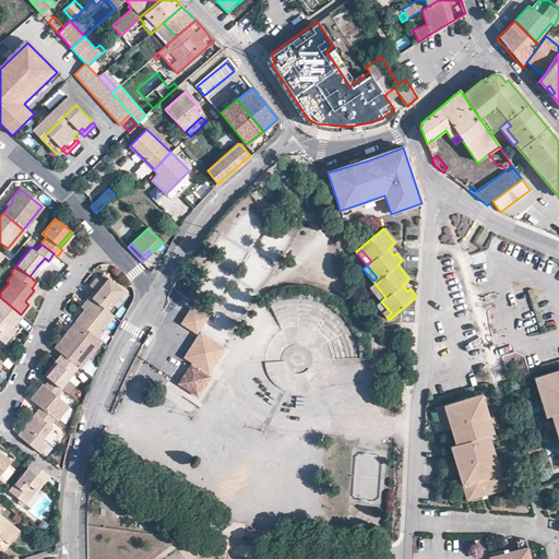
[(39,271),(36,268),(30,276),(33,278),(33,280),(39,271)]
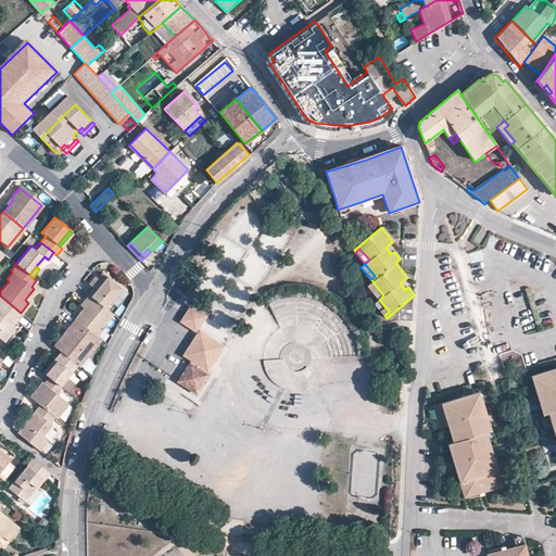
[(100,280),(97,278),(95,276),(88,283),(93,288),(88,294),(105,308),(111,301),(123,288),(106,274),(100,280)]
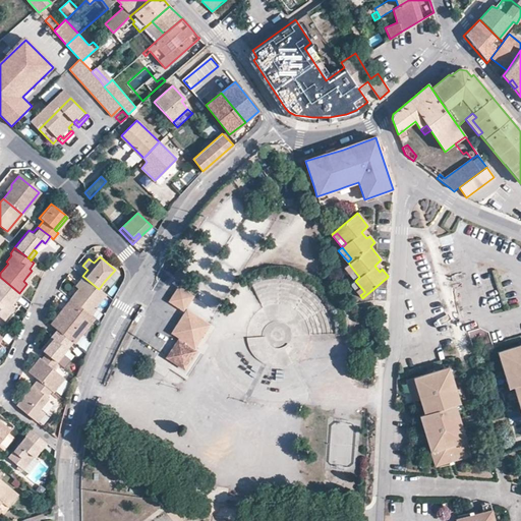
[(347,271),(355,281),(359,277),(351,267),(348,270),(347,271)]
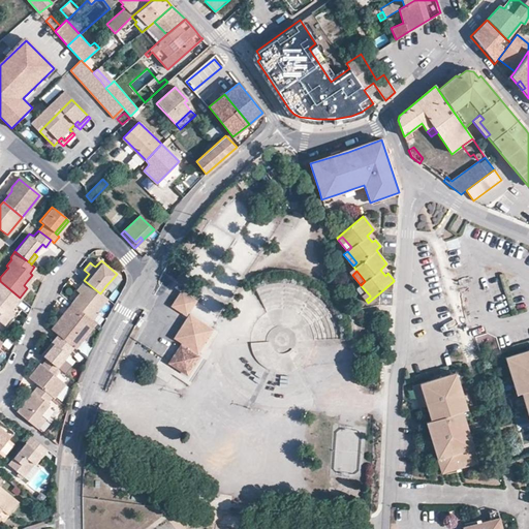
[(117,274),(105,286),(106,287),(110,289),(120,277),(120,276),(117,274)]
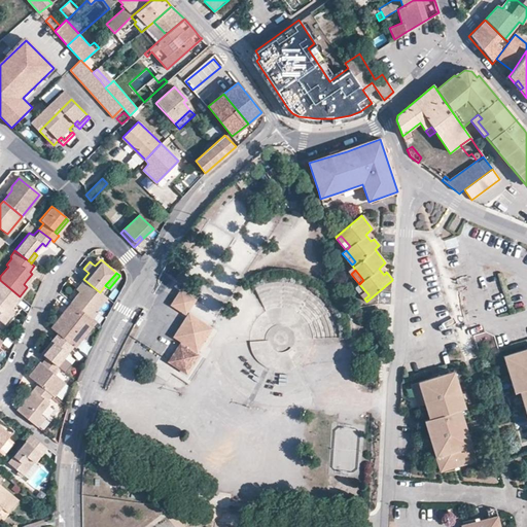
[(83,289),(80,292),(72,303),(91,318),(107,297),(100,292),(83,279),(79,285),(83,288),(83,289)]
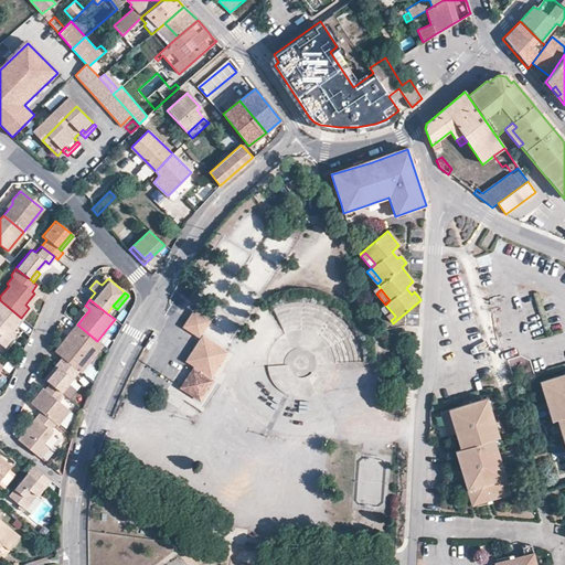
[(21,318),(0,300),(0,343),(3,347),(14,333),(11,330),(21,318)]
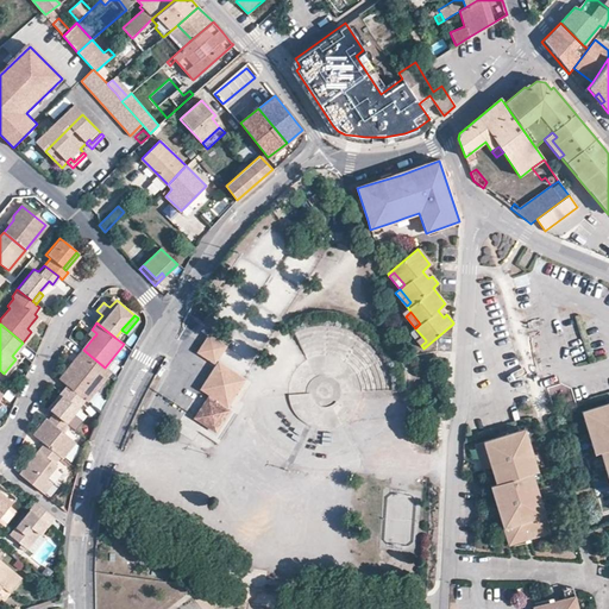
[(410,332),(421,345),(426,341),(426,340),(415,328),(410,332)]
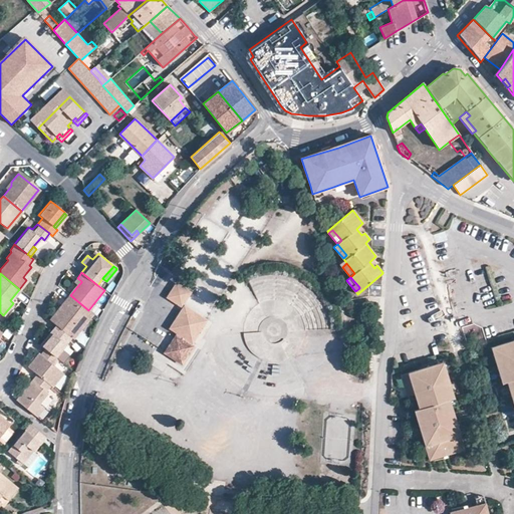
[(168,298),(173,291),(176,292),(181,284),(176,281),(176,282),(171,289),(170,290),(166,296),(168,298)]
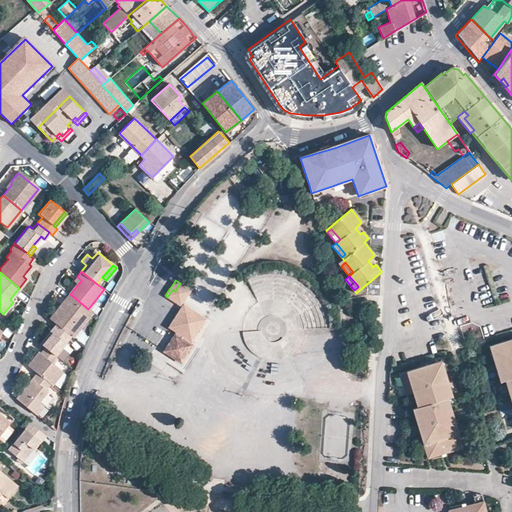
[(172,290),(167,297),(177,304),(182,297),(184,298),(189,290),(180,283),(175,291),(172,290)]
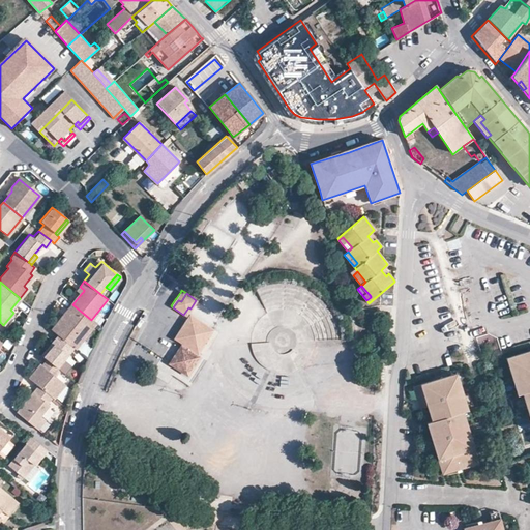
[(197,301),(196,300),(190,308),(188,307),(183,315),(187,317),(193,308),(197,301)]
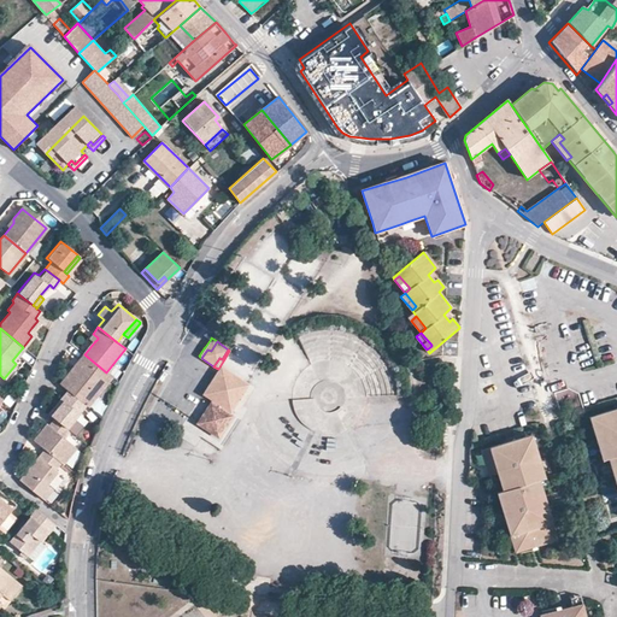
[(106,372),(84,354),(59,383),(68,391),(81,401),(81,400),(90,388),(90,389),(97,394),(111,376),(106,372)]
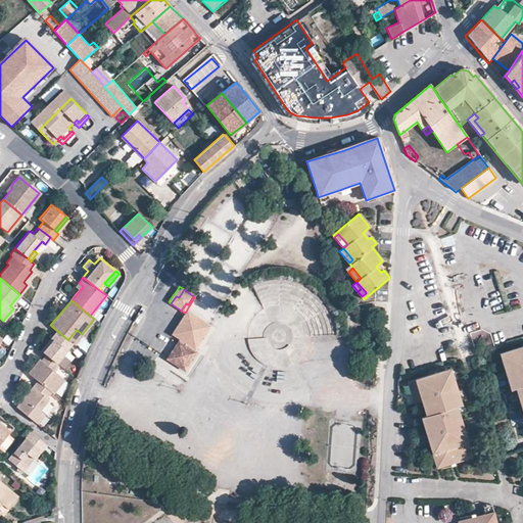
[(188,310),(186,313),(187,313),(197,320),(199,318),(188,311),(188,310)]
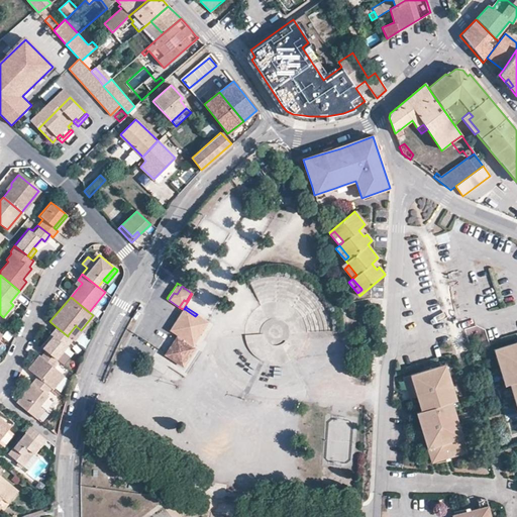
[(182,334),(180,337),(170,353),(187,364),(197,347),(194,346),(209,322),(197,314),(195,316),(185,309),(184,309),(178,319),(179,320),(174,328),(174,329),(182,334)]
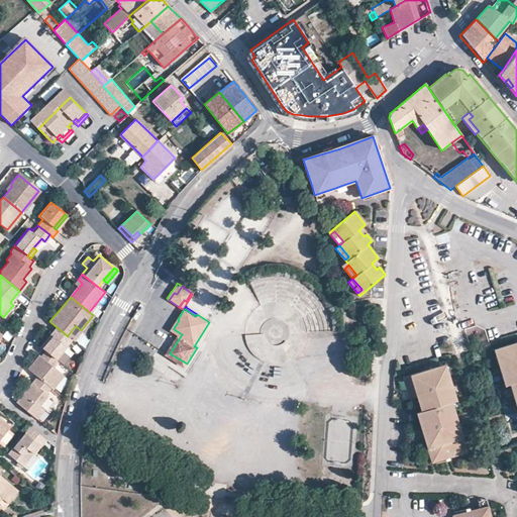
[(169,330),(180,337),(182,334),(174,329),(174,328),(179,320),(178,319),(177,318),(171,327),(169,330)]
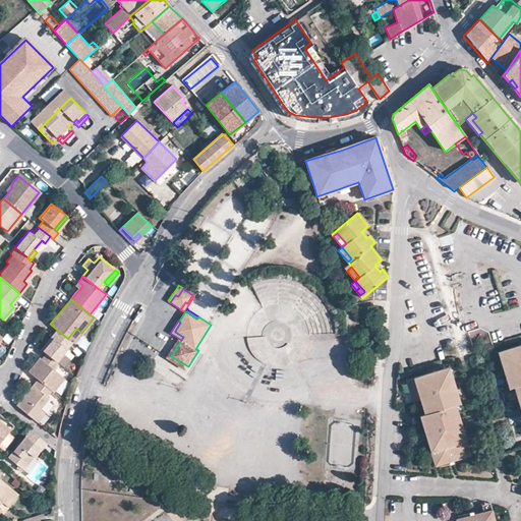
[(73,343),(81,333),(76,329),(76,328),(68,338),(68,339),(71,341),(73,343)]
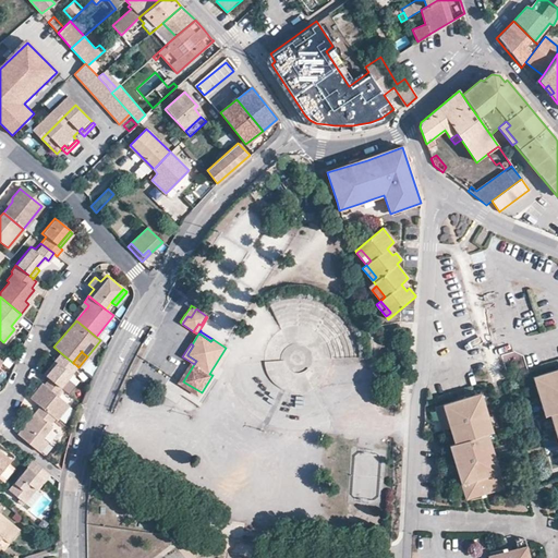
[(508,372),(525,366),(521,352),(504,358),(508,372)]
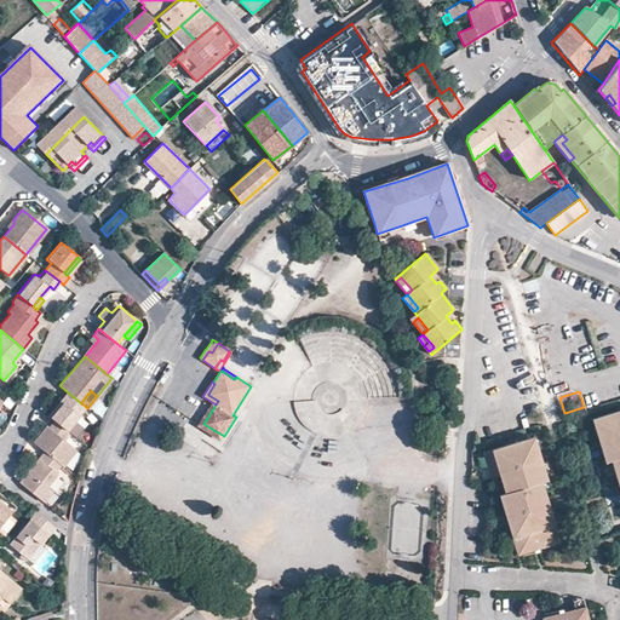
[(85,406),(81,403),(68,392),(49,415),(55,420),(65,430),(85,406)]
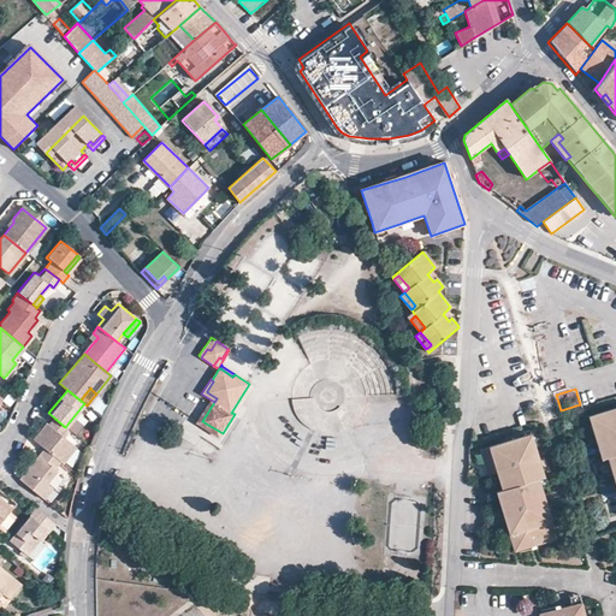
[(615,413),(586,422),(599,466),(605,465),(615,498),(615,413)]
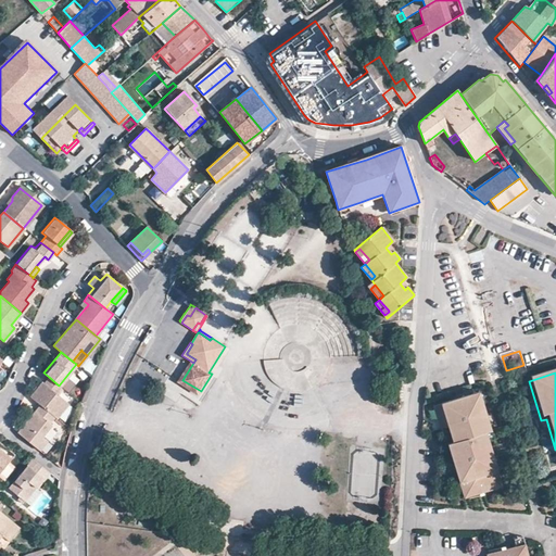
[(59,386),(49,377),(43,383),(42,382),(30,397),(39,404),(54,416),(57,418),(68,402),(57,393),(62,388),(59,386)]
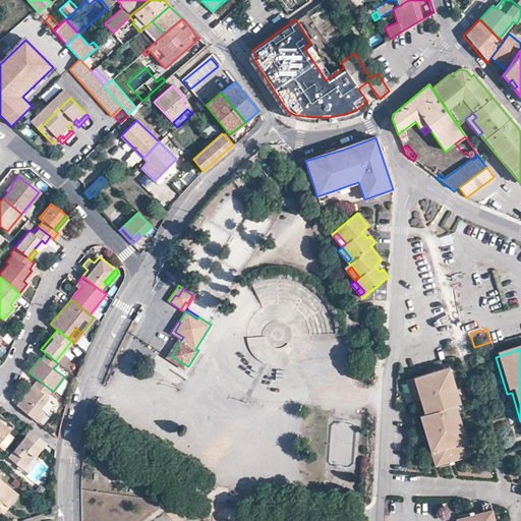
[(462,406),(450,369),(414,381),(406,383),(413,405),(421,402),(425,416),(420,418),(437,468),(473,457),(463,427),(461,422),(457,407),(462,406)]
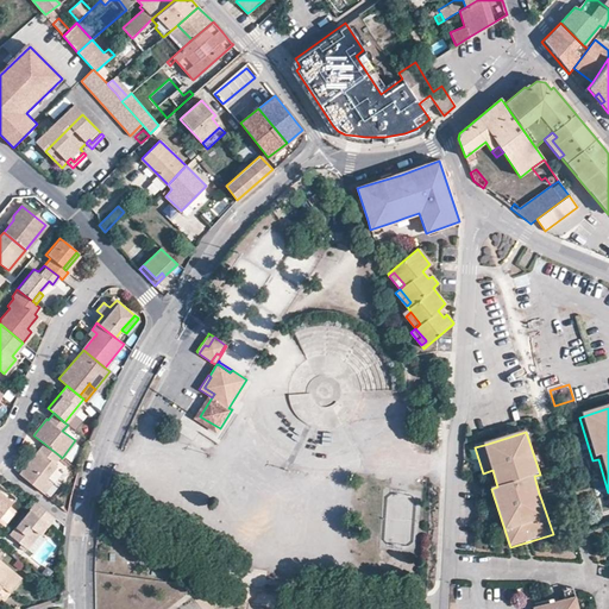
[(60,456),(43,443),(19,472),(44,491),(54,478),(49,475),(57,464),(55,462),(60,456)]
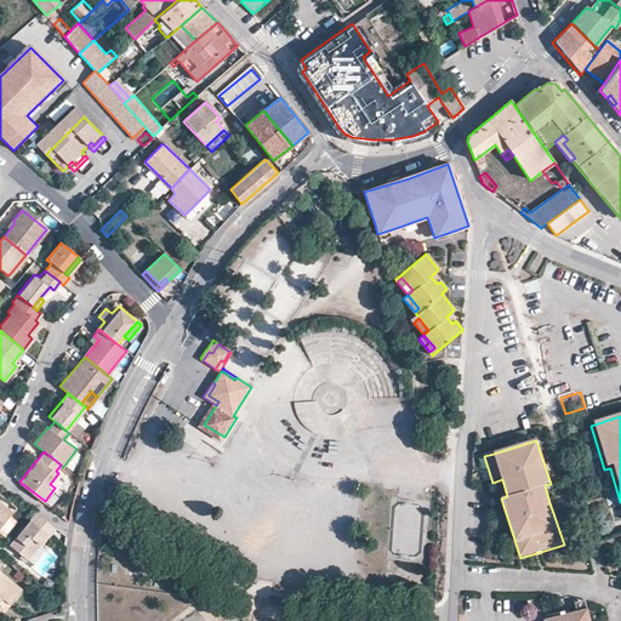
[(0,497),(0,503),(10,512),(11,513),(13,508),(0,497)]
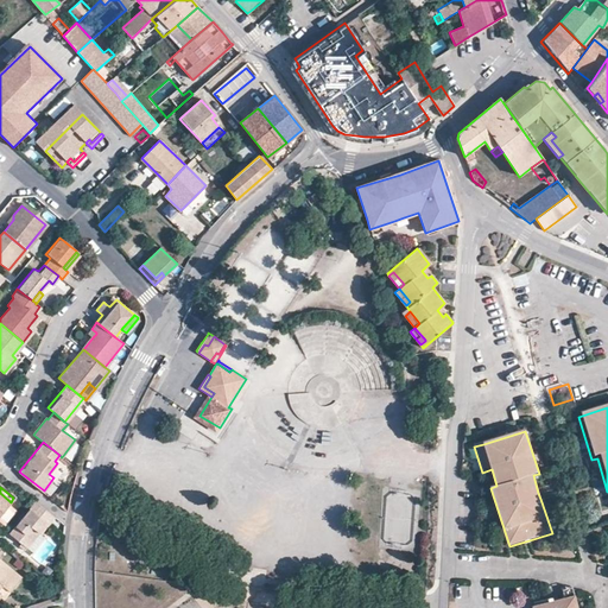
[(0,514),(6,508),(11,502),(10,501),(0,493),(0,514)]
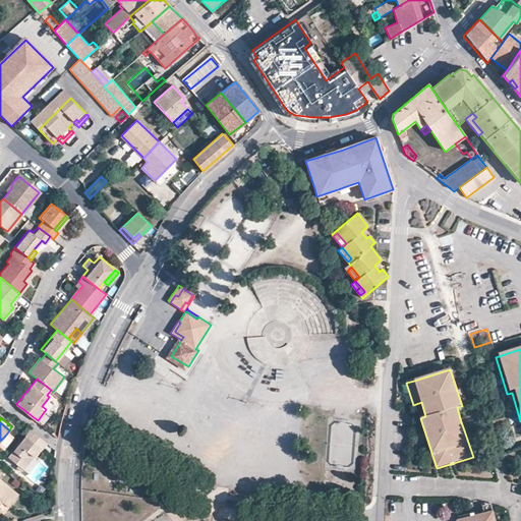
[(353,464),(354,424),(331,424),(330,464),(353,464)]
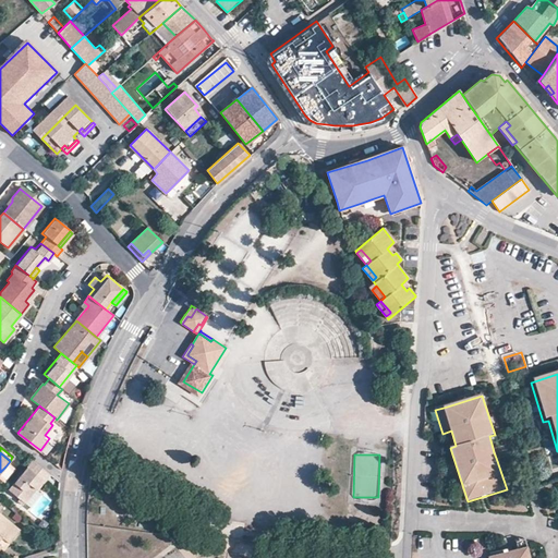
[(24,505),(37,488),(50,473),(32,459),(7,489),(24,505)]
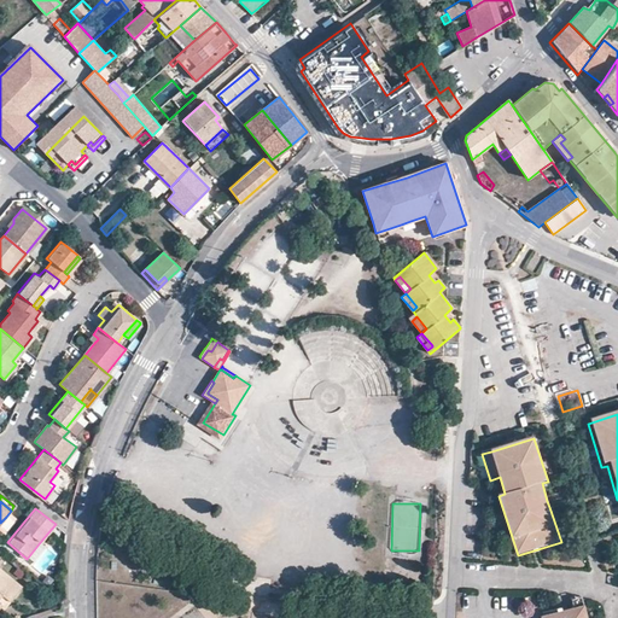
[(6,517),(0,523),(0,530),(4,534),(13,522),(6,517)]
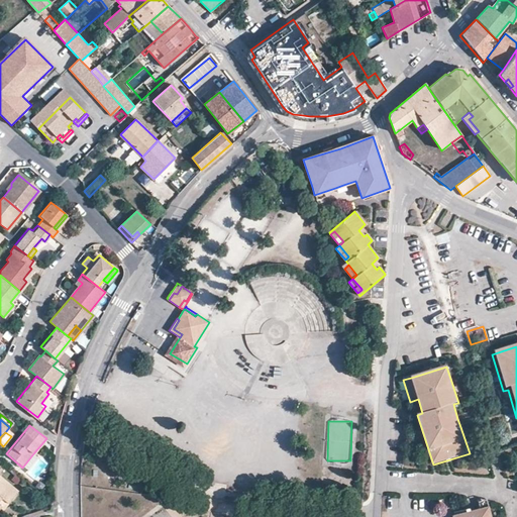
[(35,452),(34,452),(22,468),(26,471),(27,472),(39,456),(35,452)]
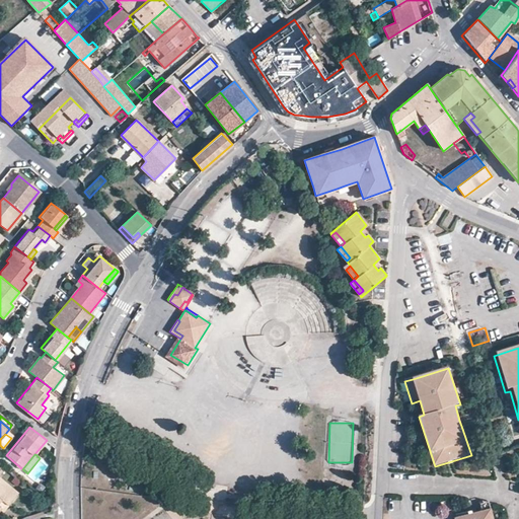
[(0,510),(3,512),(18,493),(0,477),(0,510)]
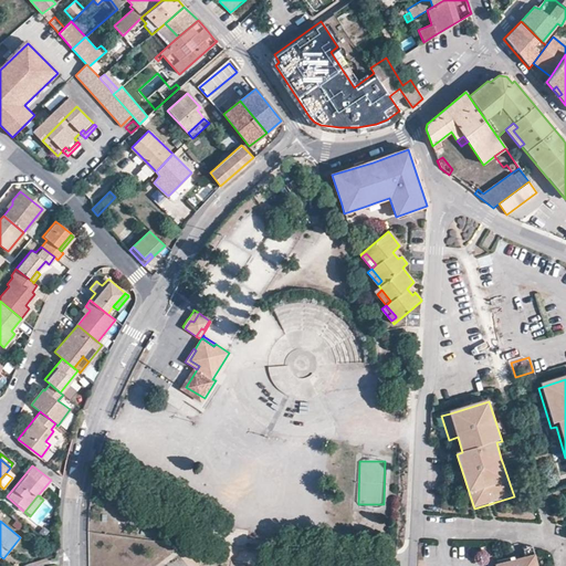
[(523,549),(525,558),(528,557),(534,556),(532,547),(523,549)]
